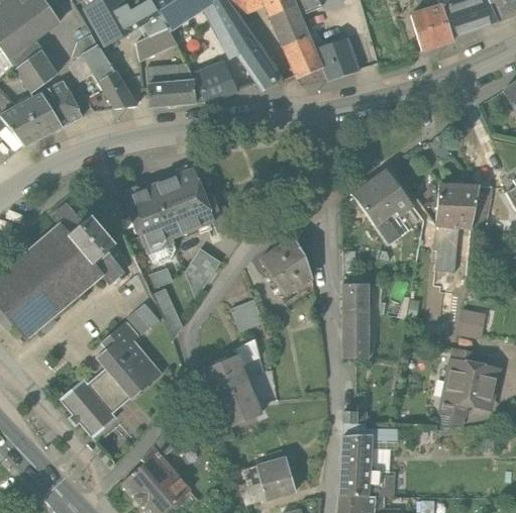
[(0,0),(0,45),(9,60),(60,23),(43,0),(0,0)]
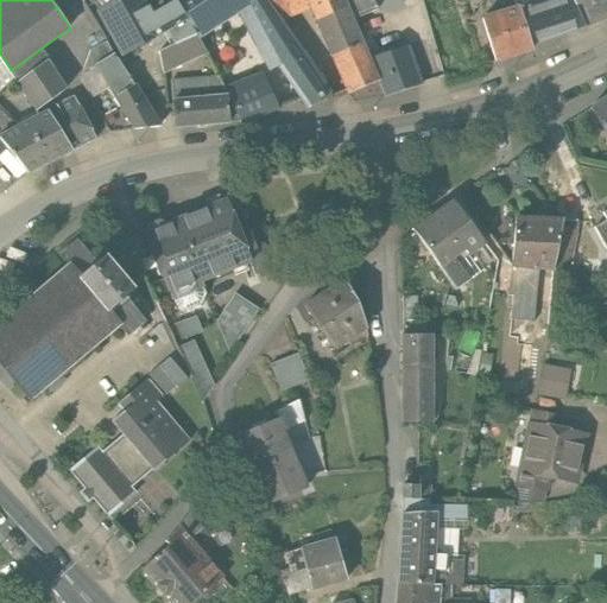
[(113,0),(99,8),(124,50),(163,26),(146,0),(113,0)]
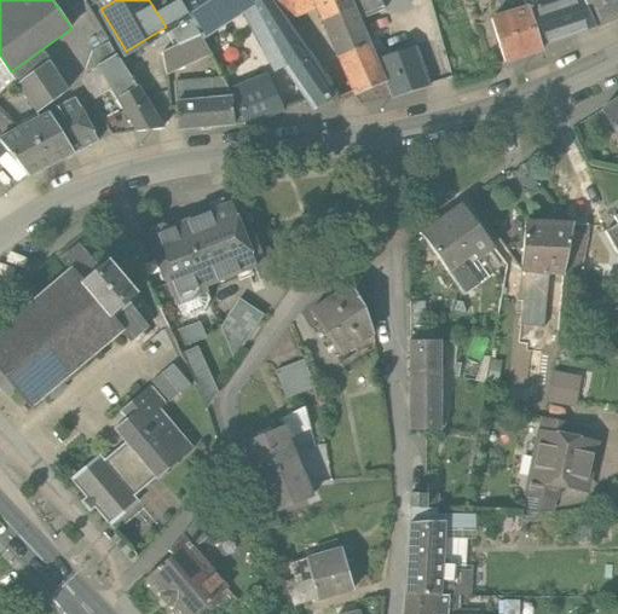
[(281,70),(289,67),(311,53),(286,19),(271,0),(184,0),(204,33),(207,36),(249,9),(281,70)]
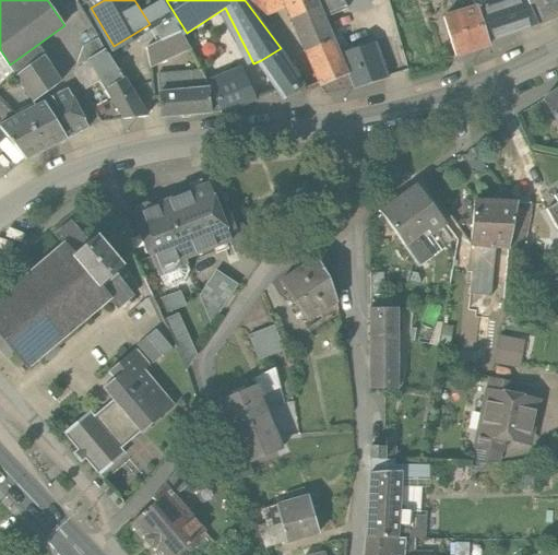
[(287,6),(306,47),(335,34),(327,15),(319,0),(245,0),(258,18),(287,6)]
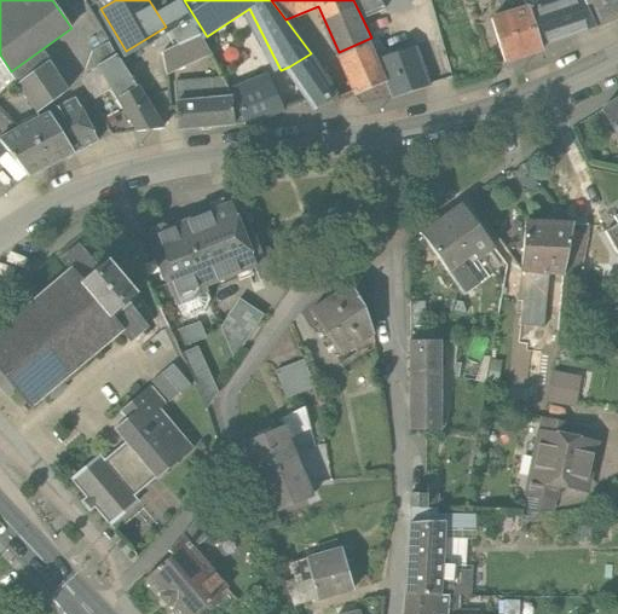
[(385,5),(382,0),(353,0),(362,17),(385,5)]
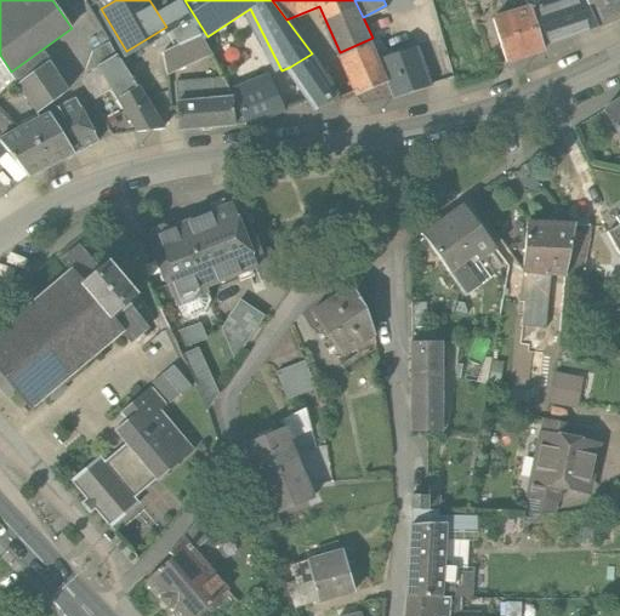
[(542,40),(599,23),(587,0),(551,0),(533,6),(542,40)]
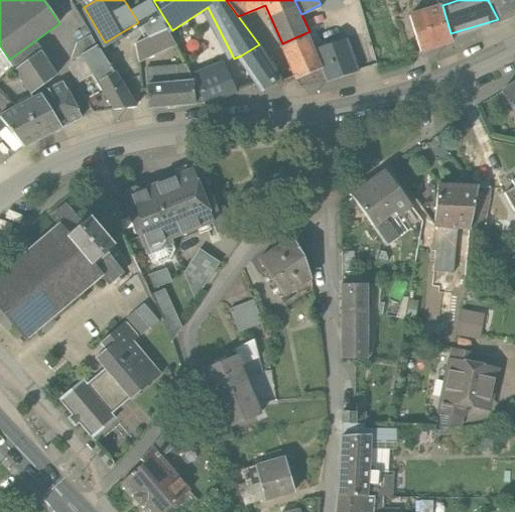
[(488,0),(498,19),(514,11),(514,0),(488,0)]
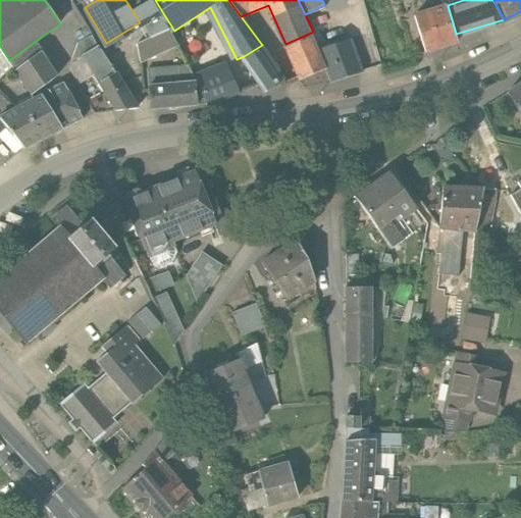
[(458,41),(456,34),(448,5),(417,14),(427,50),(458,41)]
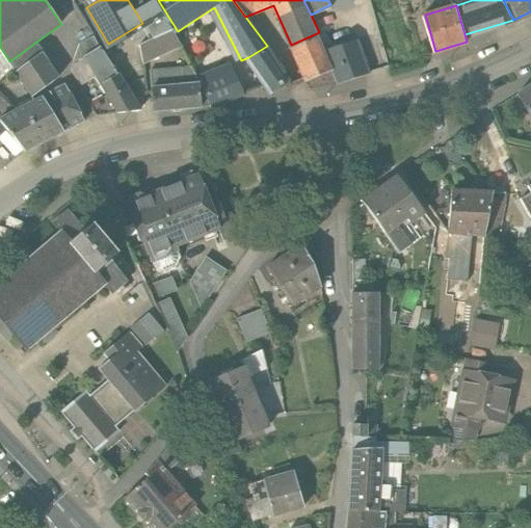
[(185,45),(178,31),(176,28),(141,45),(144,62),(185,45)]
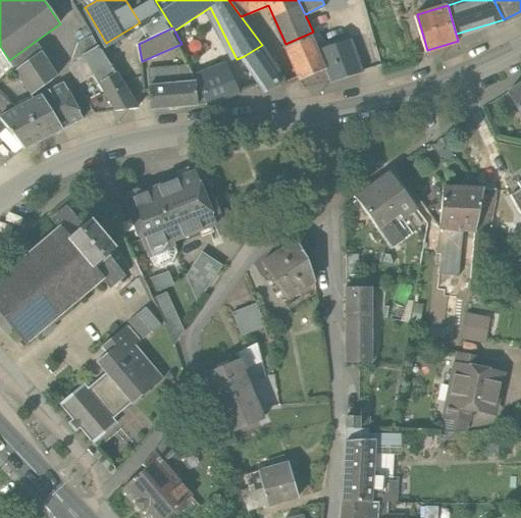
[(313,32),(285,44),(302,79),(327,65),(321,48),(313,32)]
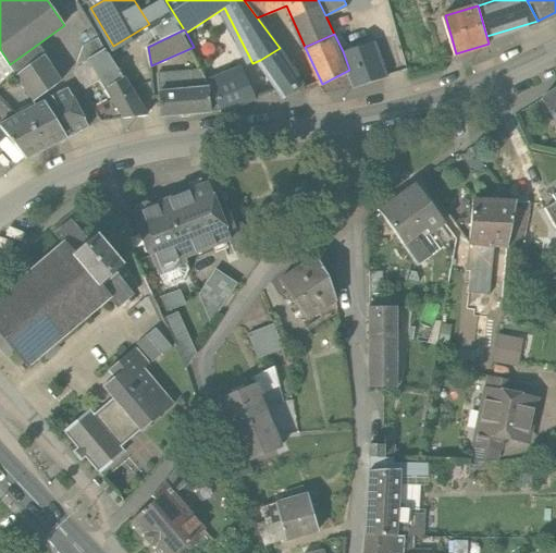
[(101,77),(108,88),(125,78),(100,35),(83,45),(75,71),(85,87),(101,77)]
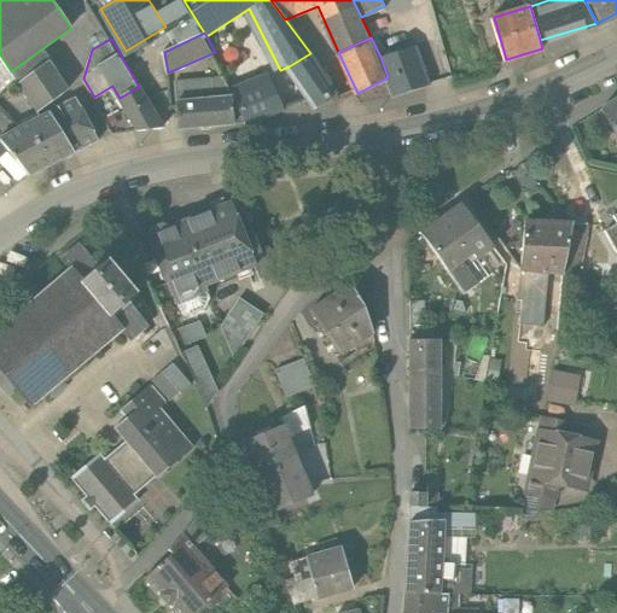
[(414,45),(380,57),(388,77),(394,93),(428,80),(414,45)]
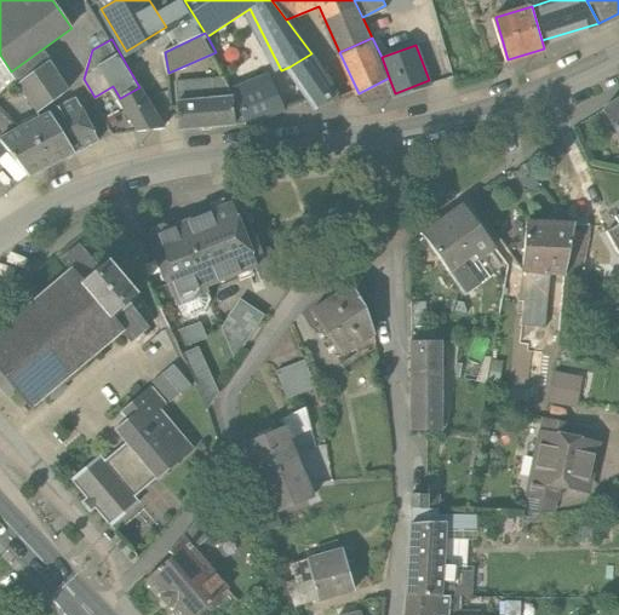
[(311,53),(290,67),(316,107),(339,92),(311,53)]
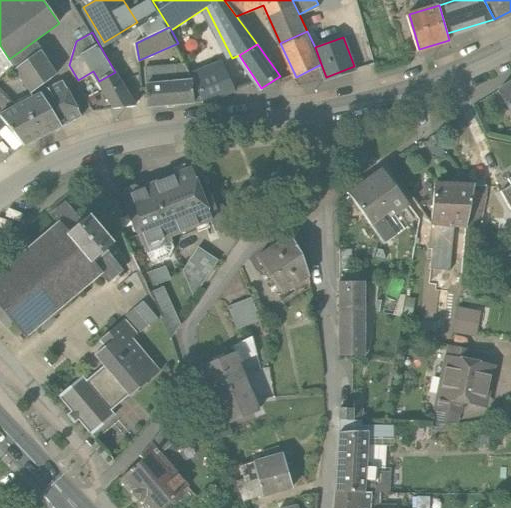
[(0,76),(12,63),(9,59),(0,45),(0,76)]
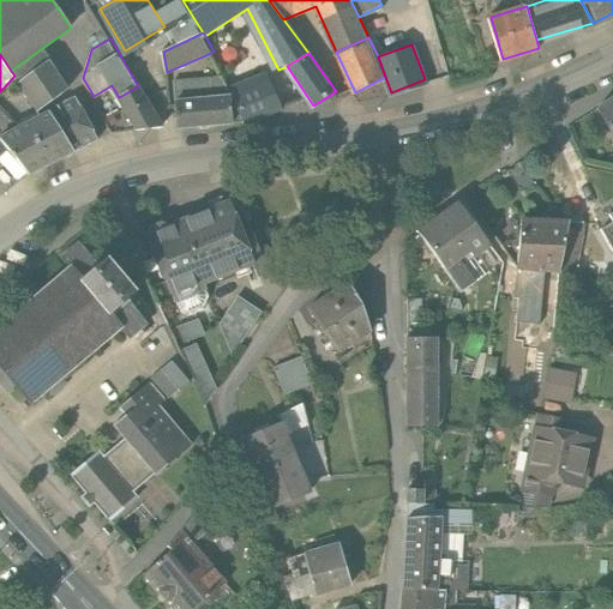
[(49,60),(18,83),(38,110),(70,88),(49,60)]
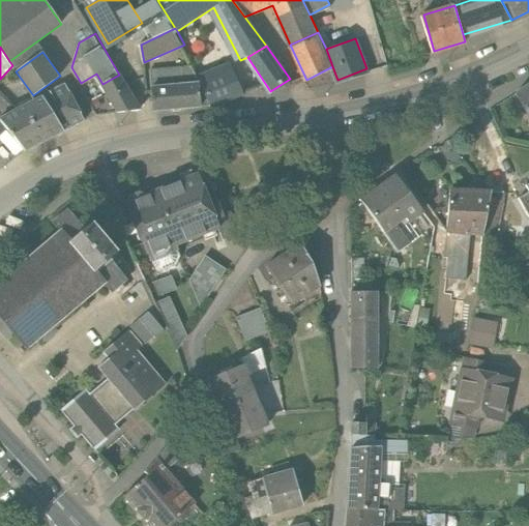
[(199,76),(212,107),(243,93),(230,62),(199,76)]
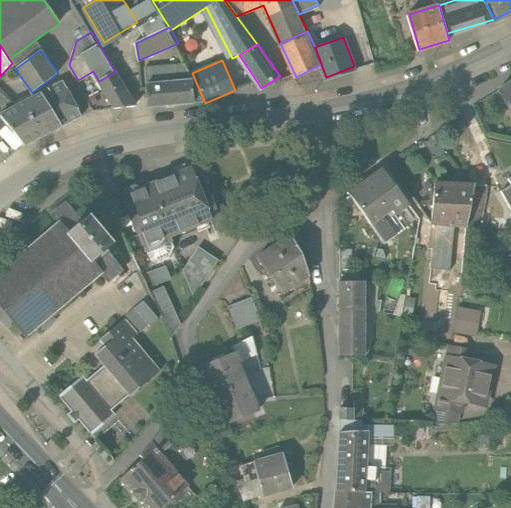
[(147,66),(148,84),(193,82),(184,63),(147,66)]
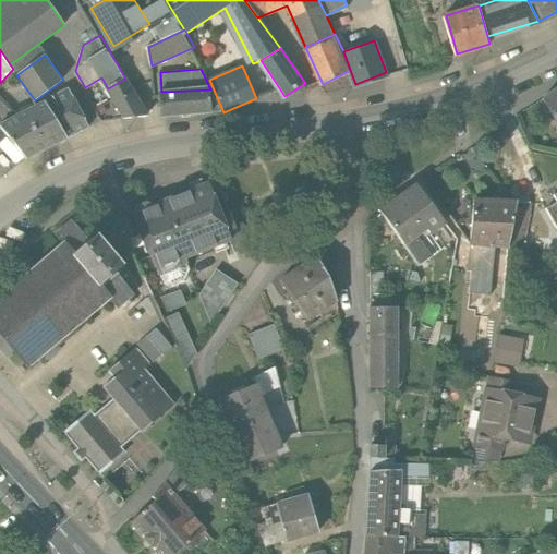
[(146,115),(125,79),(108,88),(124,117),(146,115)]
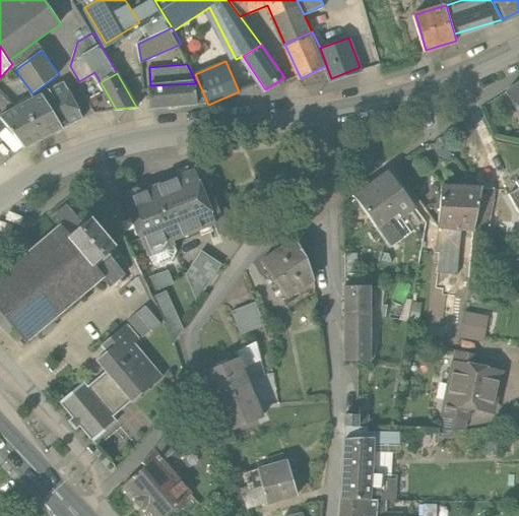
[(64,82),(42,94),(62,129),(83,118),(64,82)]
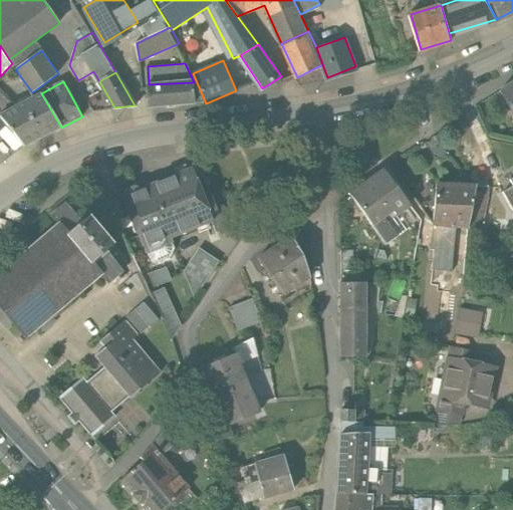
[(512,81),(501,88),(512,108),(512,81)]
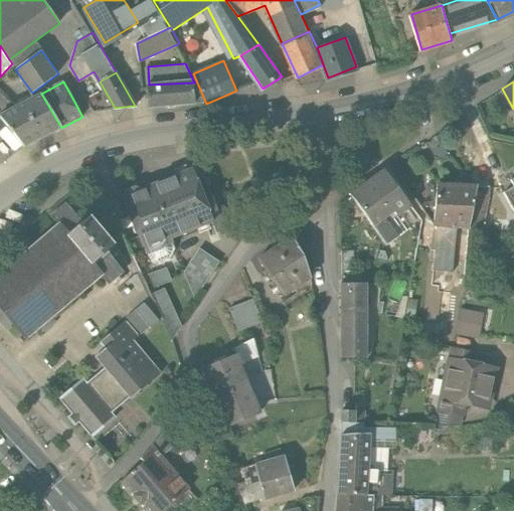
[(149,84),(150,108),(195,106),(194,82),(149,84)]
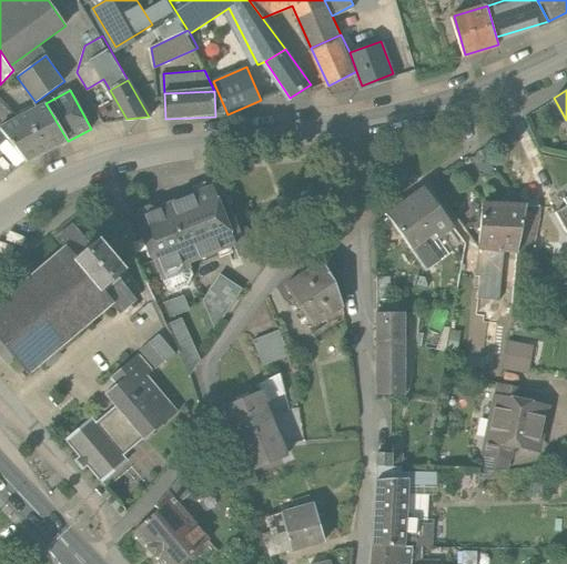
[(28,162),(68,141),(46,103),(0,129),(28,162)]
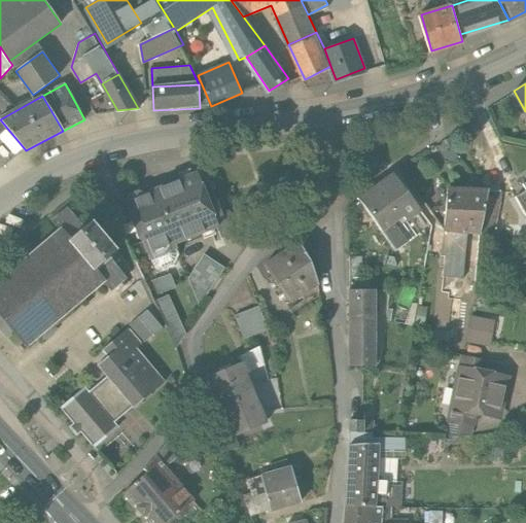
[(395,173),(360,199),(398,251),(409,244),(395,225),(407,217),(410,222),(423,213),(395,173)]
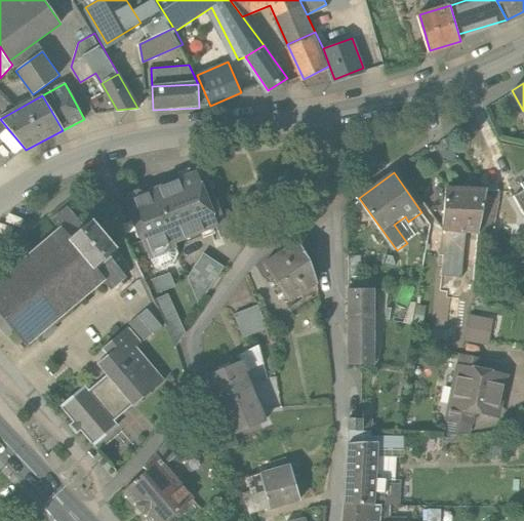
[(197,173),(156,189),(175,241),(217,226),(206,198),(197,173)]
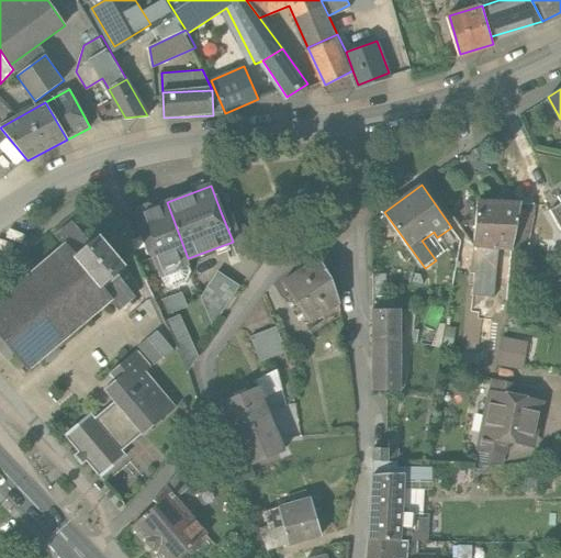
[(449,209),(478,245),(482,199),(472,200),(449,209)]
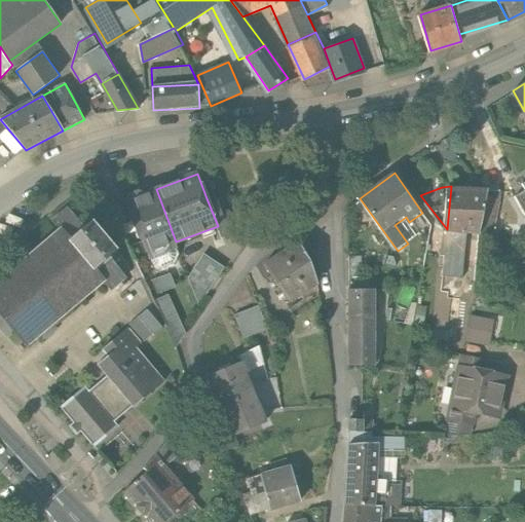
[(451,186),(447,229),(481,232),(485,194),(485,187),(451,186)]
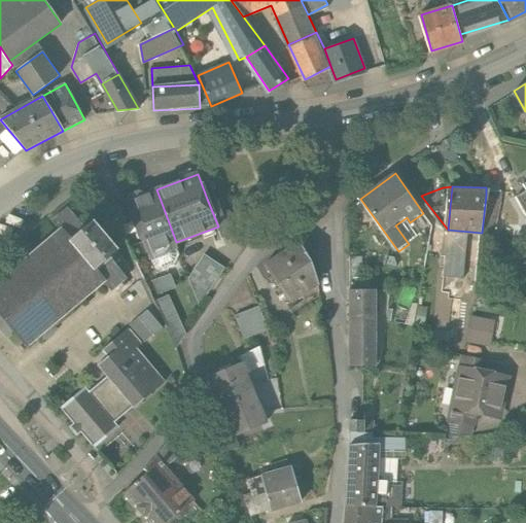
[(515,188),(486,187),(486,195),(500,198),(496,222),(507,223),(507,219),(514,220),(515,188)]
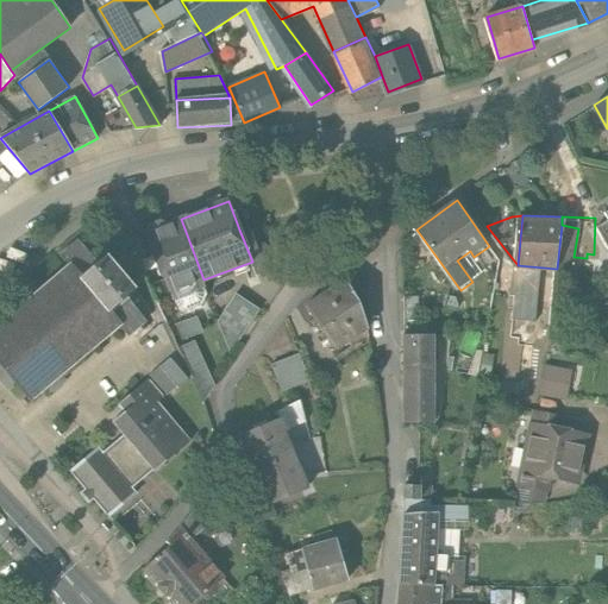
[(607,218),(595,218),(594,255),(594,258),(607,258),(607,218)]
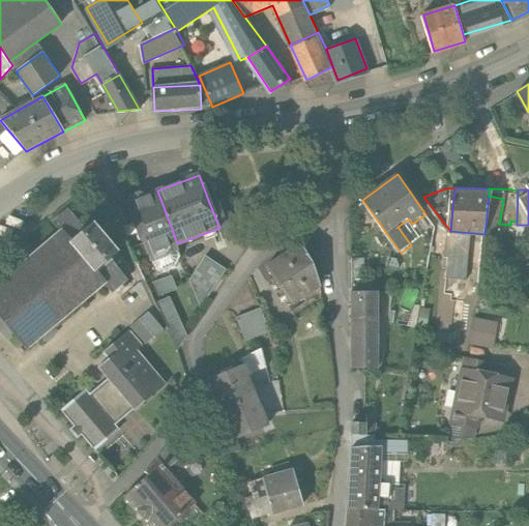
[(149,255),(177,243),(157,191),(128,202),(149,255)]
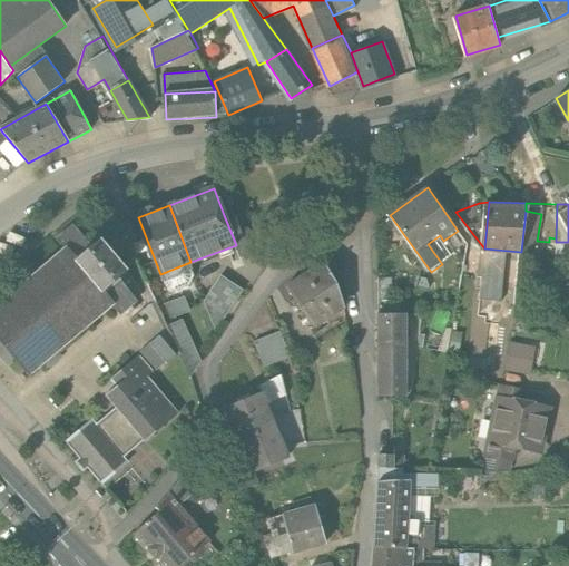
[(241,257),(261,250),(241,208),(224,215),(236,245),(241,257)]
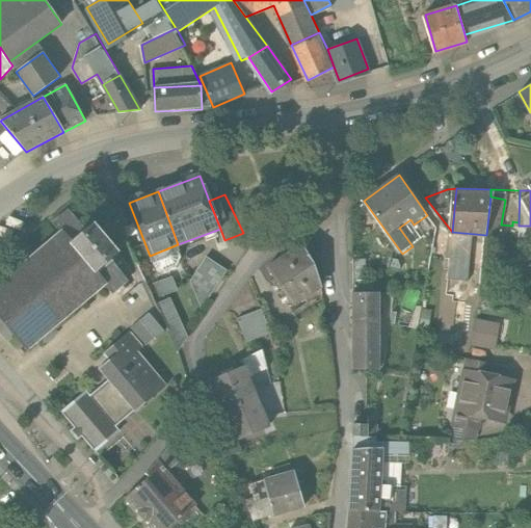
[(505,200),(490,196),(486,235),(485,243),(498,244),(500,237),(501,225),(505,200)]
